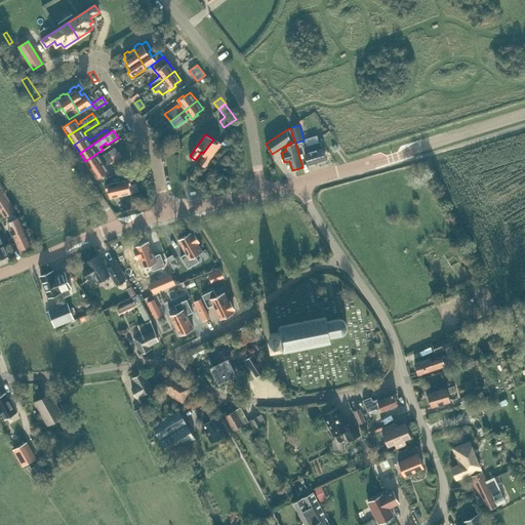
[(205,167),(211,159),(221,144),(216,139),(215,142),(213,139),(203,153),(206,155),(200,163),(205,167)]
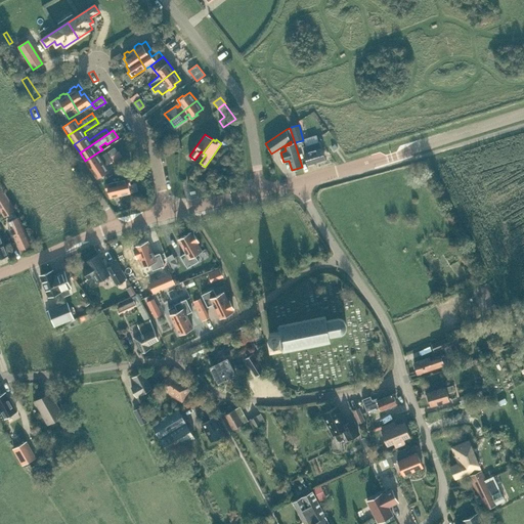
[(308,165),(317,163),(325,160),(321,147),(319,142),(303,146),(308,165)]
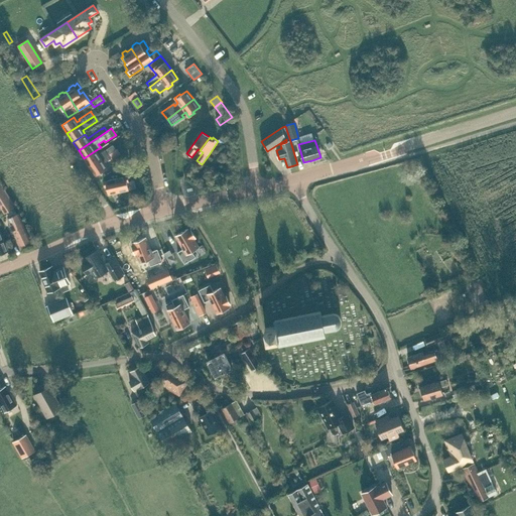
[(96,150),(84,158),(95,175),(107,167),(104,162),(111,157),(113,161),(122,155),(117,149),(116,149),(113,145),(99,154),(96,150)]
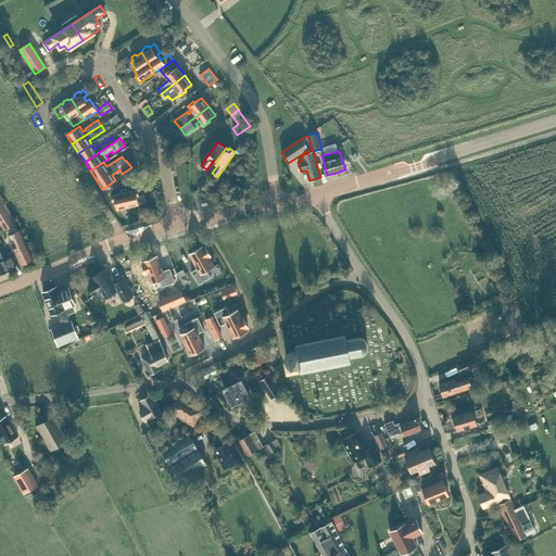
[(141,181),(143,187),(154,181),(152,176),(141,181)]
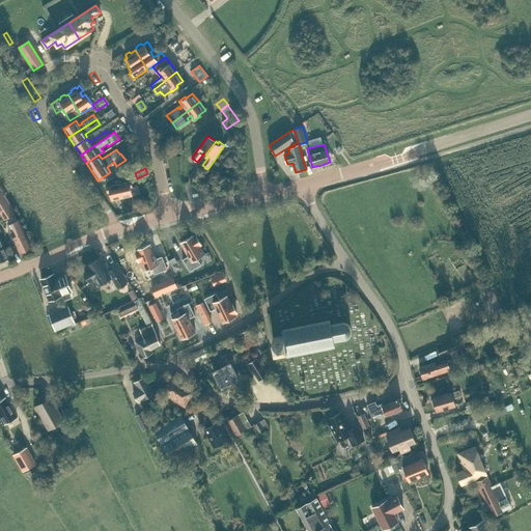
[(122,198),(126,197),(140,194),(138,186),(133,187),(131,180),(130,182),(128,174),(117,176),(122,198)]
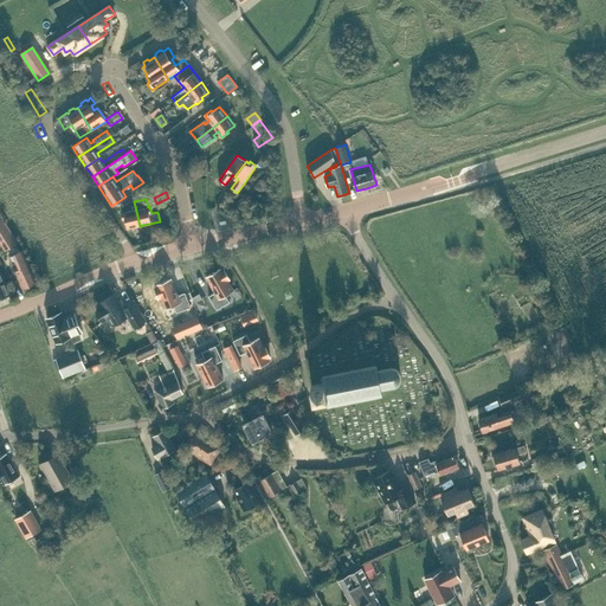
[(128,229),(140,226),(134,201),(129,202),(122,207),(123,212),(122,212),(123,220),(126,219),(128,229)]
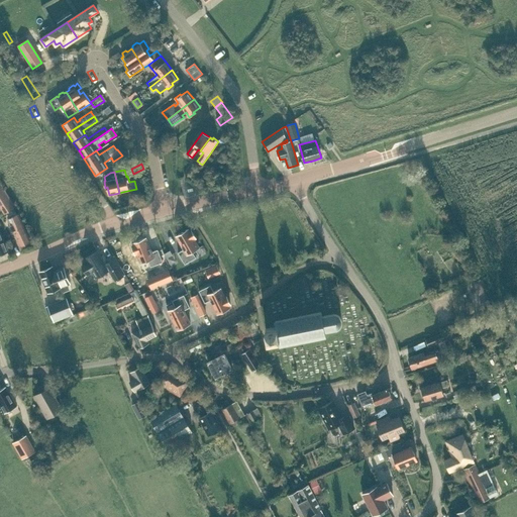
[(7,212),(13,209),(12,206),(0,187),(0,205),(1,207),(5,214),(7,212)]
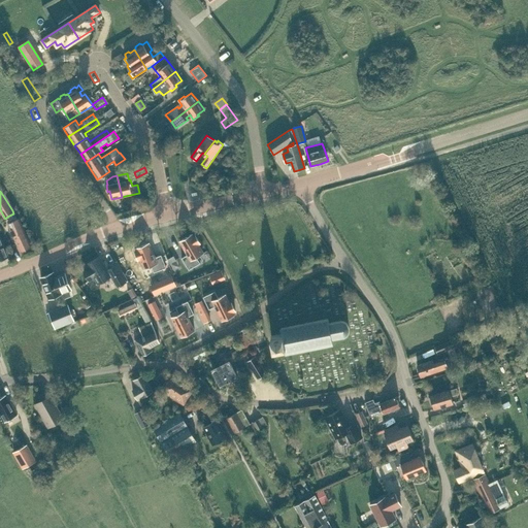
[(32,248),(25,231),(19,219),(8,223),(21,252),(32,248)]
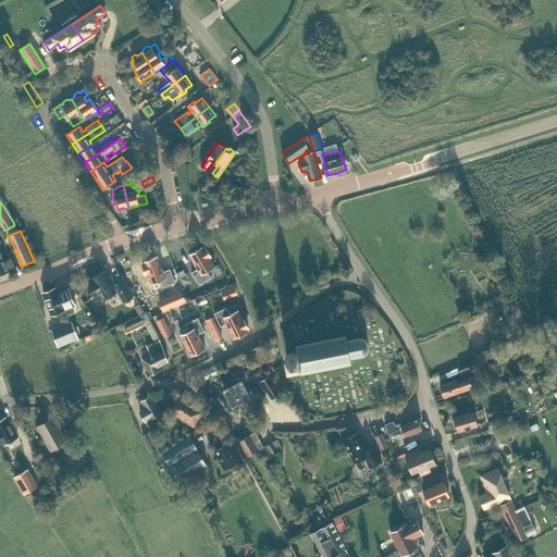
[(203,246),(189,255),(198,269),(192,272),(199,285),(211,277),(207,271),(214,267),(209,258),(211,257),(206,248),(205,249),(203,246)]
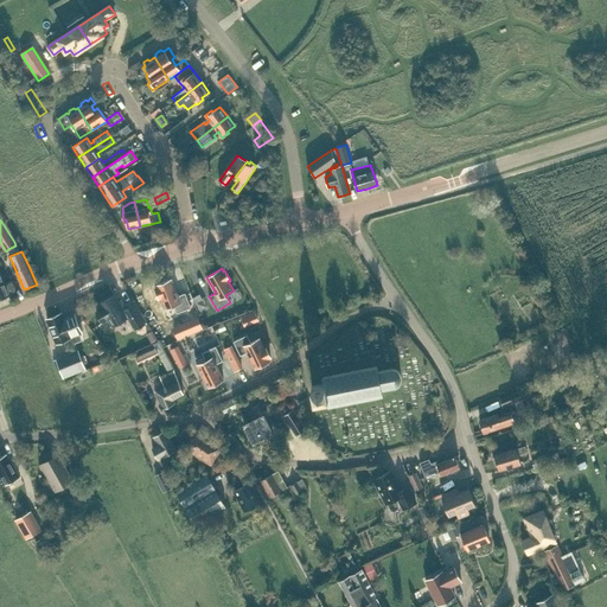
[(157,288),(155,288),(159,299),(161,298),(165,308),(174,305),(177,313),(191,307),(185,293),(178,295),(172,279),(155,285),(157,288)]
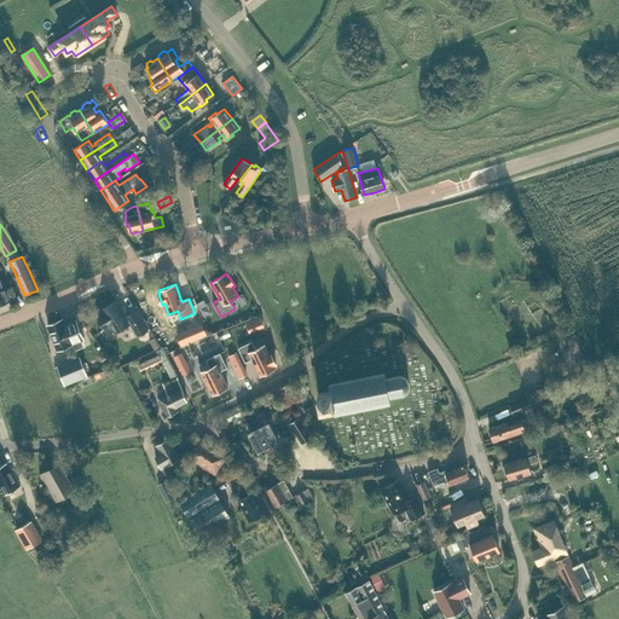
[(148,330),(136,311),(128,314),(123,306),(121,307),(116,300),(100,310),(104,314),(98,318),(104,329),(110,327),(114,334),(131,324),(138,336),(148,330)]
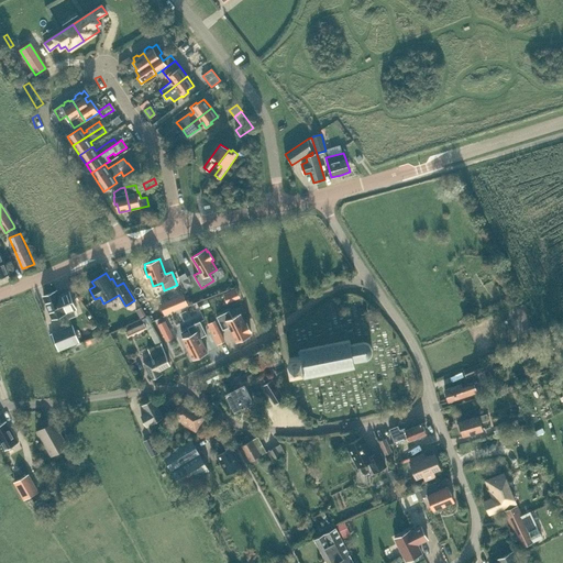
[(235,288),(223,294),(227,302),(240,298),(235,288)]
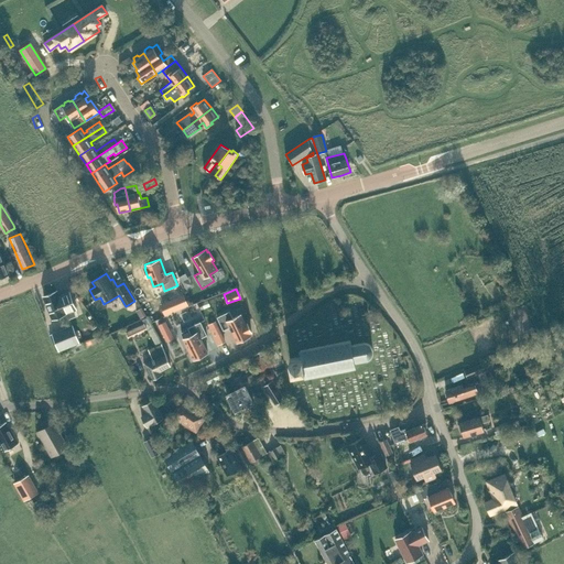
[(76,310),(69,292),(58,296),(56,291),(44,296),(53,318),(76,310)]
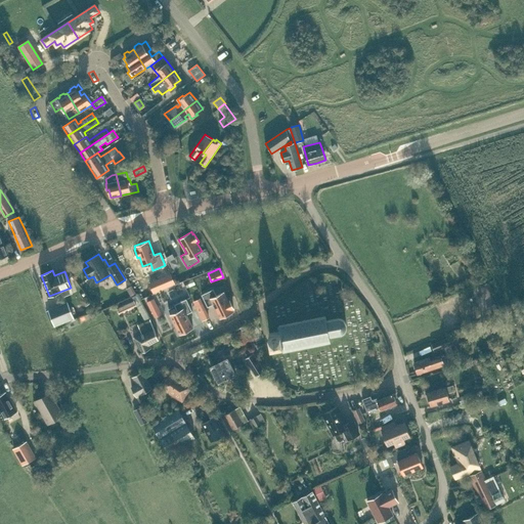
[(155,284),(150,286),(154,293),(174,284),(171,274),(154,281),(155,284)]
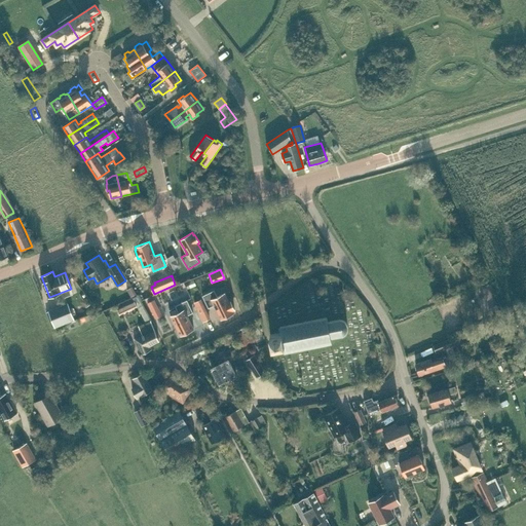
[(132,287),(126,290),(132,297),(136,294),(132,287)]
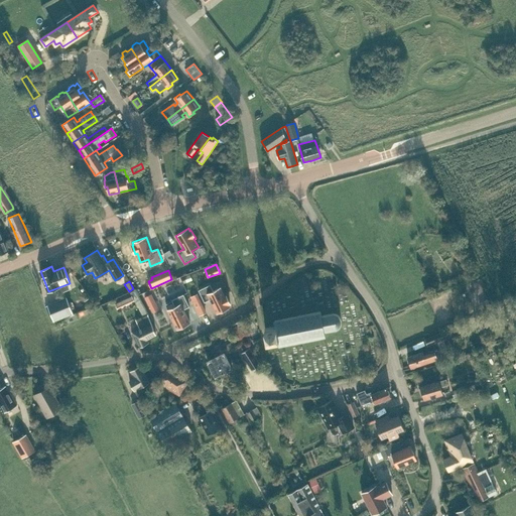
[(210,284),(199,290),(205,302),(210,299),(217,313),(230,307),(229,304),(230,304),(226,295),(225,296),(221,287),(213,291),(210,284)]
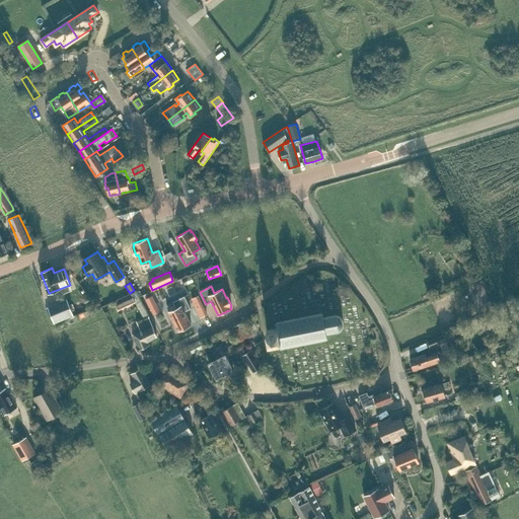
[(136,292),(131,294),(144,318),(149,316),(145,308),(136,292)]
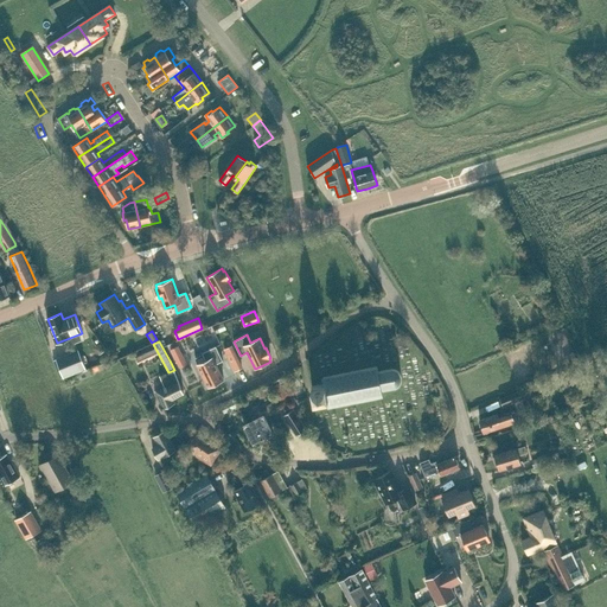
[(178,346),(171,350),(178,363),(184,359),(178,346)]
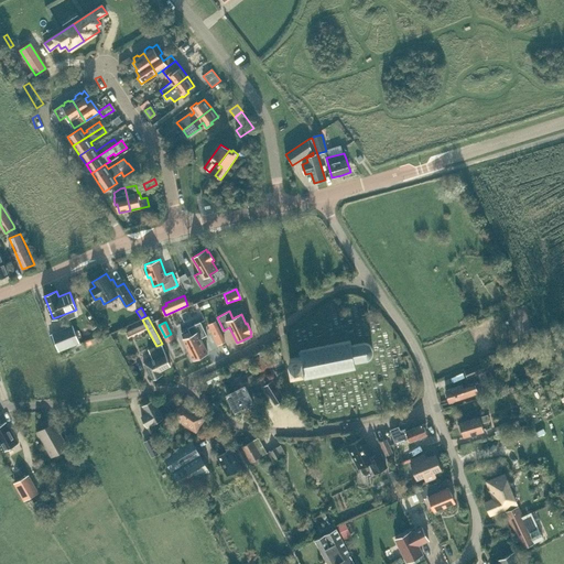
[(184,338),(183,338),(194,360),(208,353),(201,338),(207,335),(201,322),(187,327),(188,329),(192,335),(184,338)]
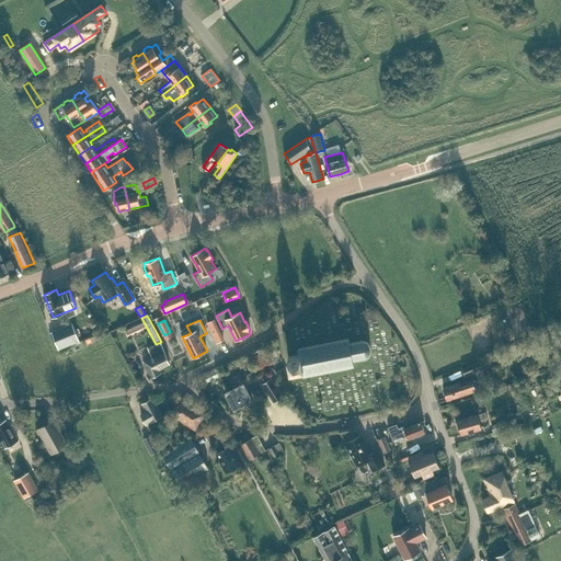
[(125,330),(127,334),(146,327),(144,322),(125,330)]
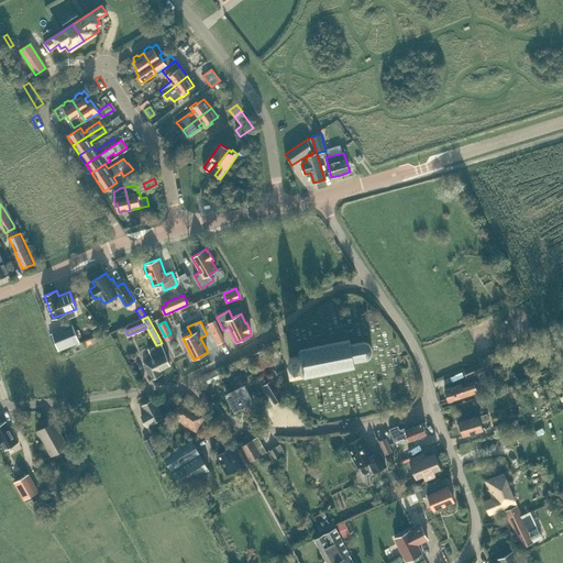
[(74,329),(54,337),(58,350),(78,342),(74,329)]
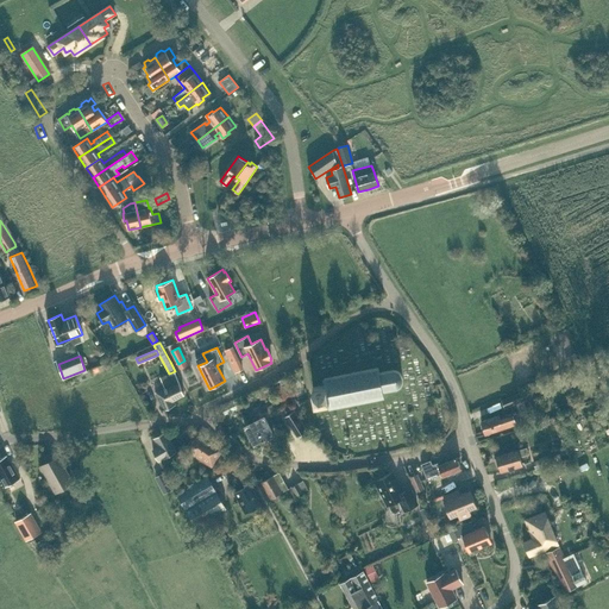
[(394,370),(380,372),(378,368),(324,378),(325,385),(313,388),(315,402),(328,400),(330,407),(384,395),(383,390),(397,388),(399,387),(400,385),(401,384),(402,383),(402,382),(402,381),(402,378),(402,377),(402,376),(401,375),(401,374),(400,372),(399,371),(396,370),(395,370),(394,370)]
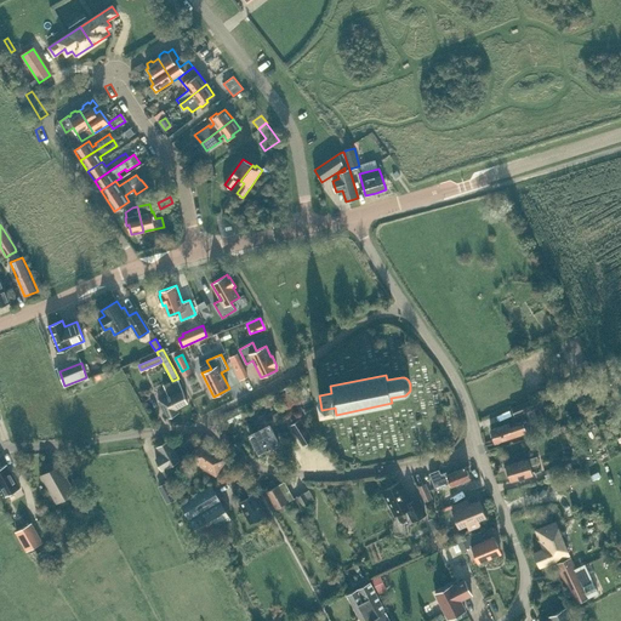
[(188,403),(180,382),(178,379),(172,381),(163,385),(169,397),(158,400),(166,419),(178,412),(177,409),(188,403)]
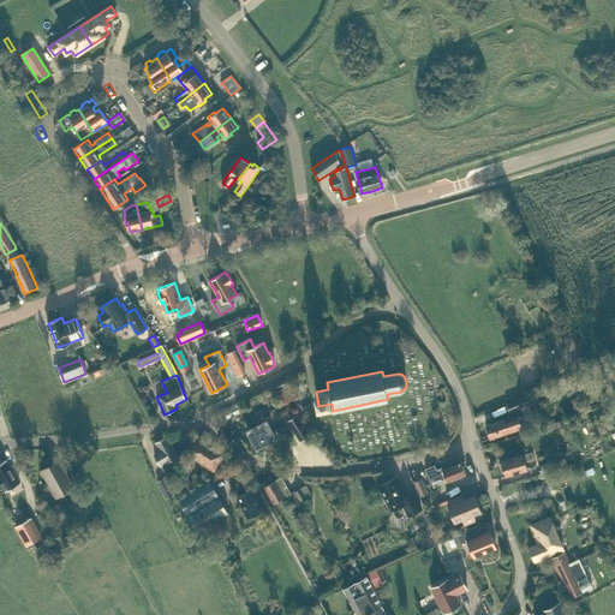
[(507,405),(509,411),(509,412),(529,404),(525,396),(507,405)]
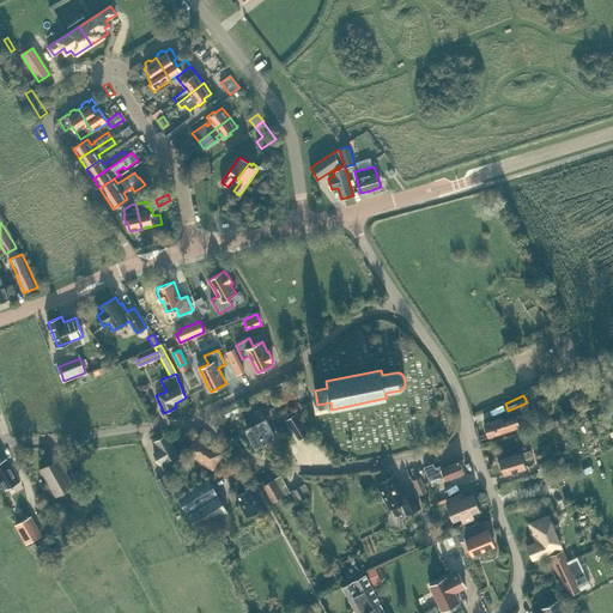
[(286,398),(267,406),(271,413),(290,405),(286,398)]
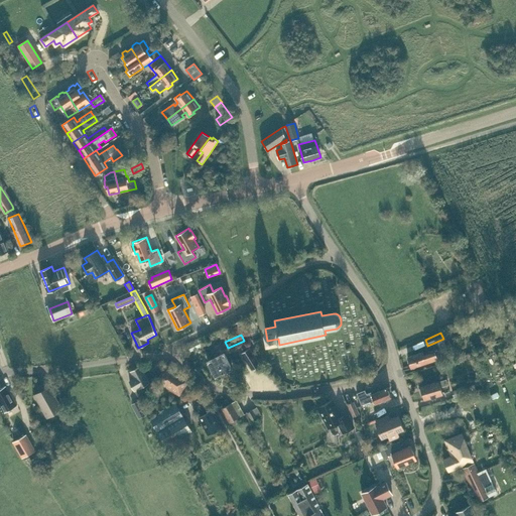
[(252,371),(260,365),(249,348),(241,354),(252,371)]
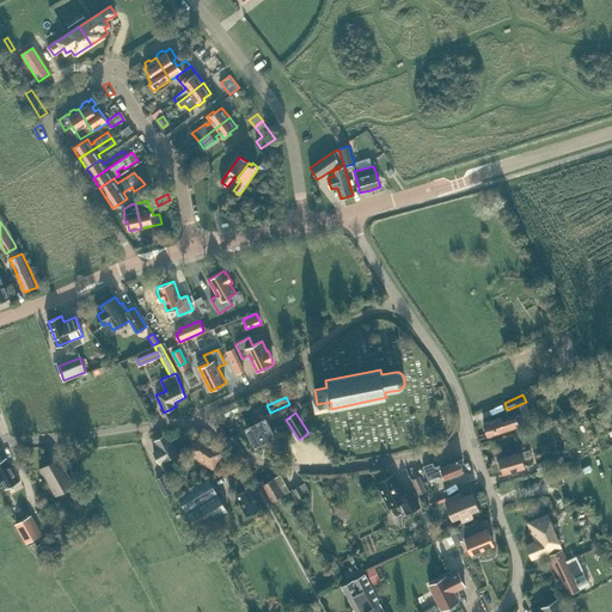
[(580,428),(588,424),(583,415),(576,418),(580,428)]
